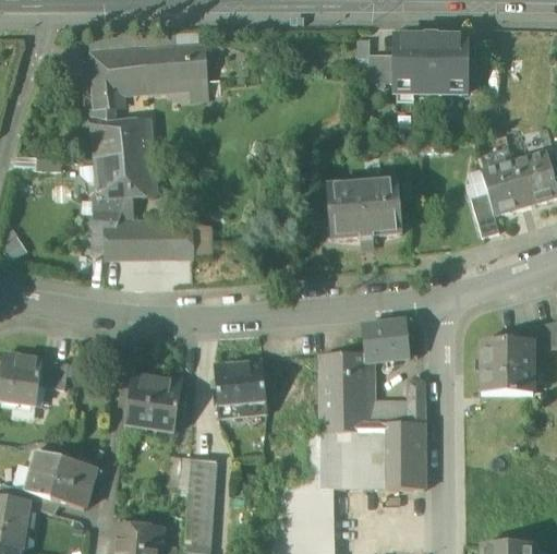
[(88,36),(89,51),(197,44),(197,33),(88,36)]
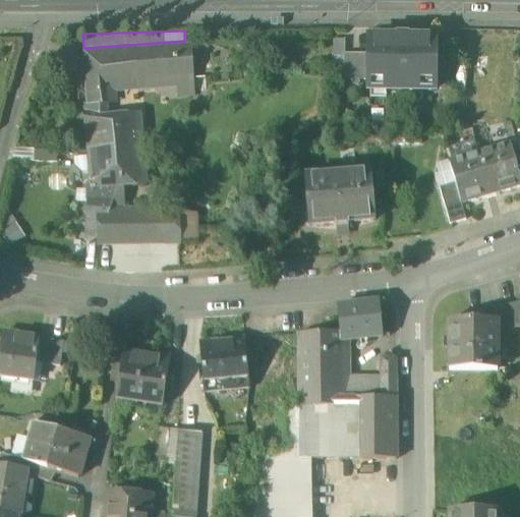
[(434,36),(367,36),(367,52),(366,77),(366,89),(434,89),(434,55),(434,36)]
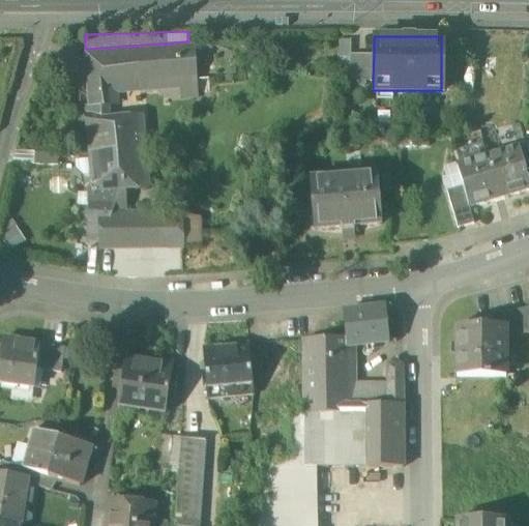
[(109,101),(107,89),(190,84),(187,41),(85,49),(87,81),(88,105),(107,103),(109,101)]
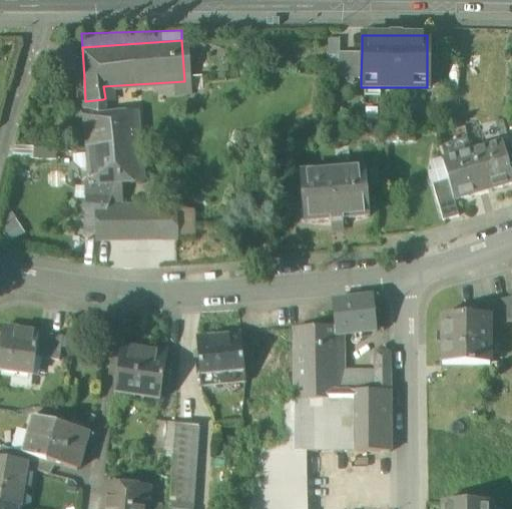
[(362,51),(338,51),(338,76),(361,76),(362,51)]
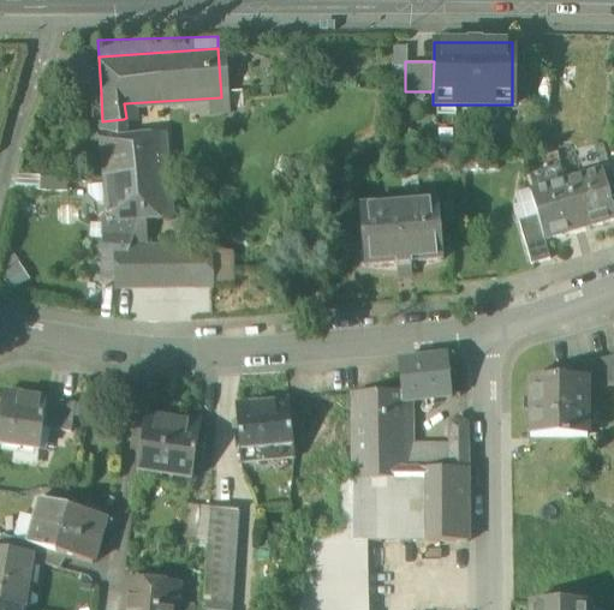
[(529,65),(512,65),(512,101),(528,101),(529,65)]
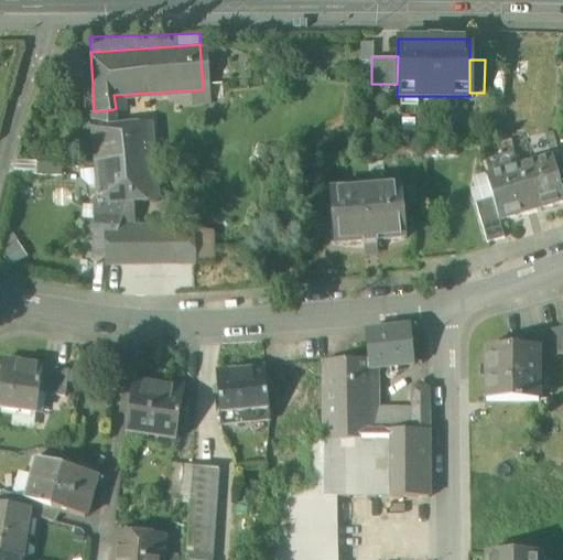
[(114,109),(94,111),(94,126),(97,161),(126,160),(153,157),(149,120),(115,125),(114,109)]
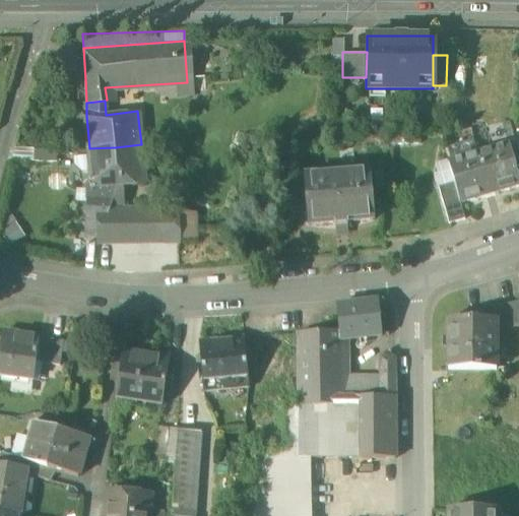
[(142,174),(141,144),(116,147),(116,176),(142,174)]
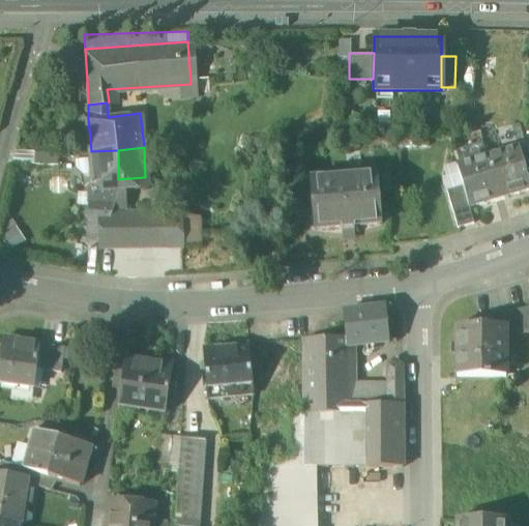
[(516,147),(454,165),(460,183),(467,205),(527,187),(516,147)]
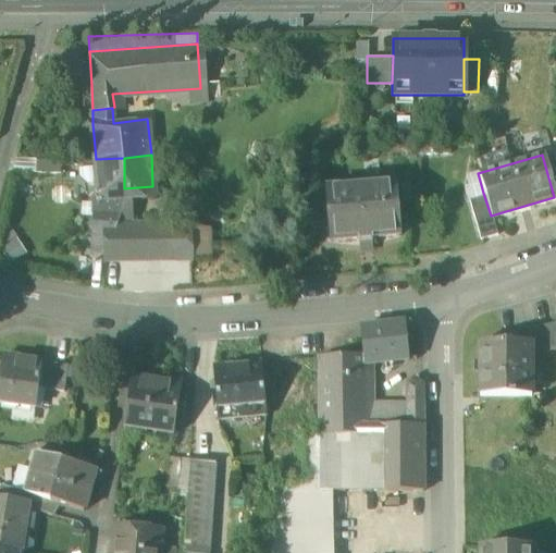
[(61,159),(35,158),(35,171),(61,171),(61,159)]
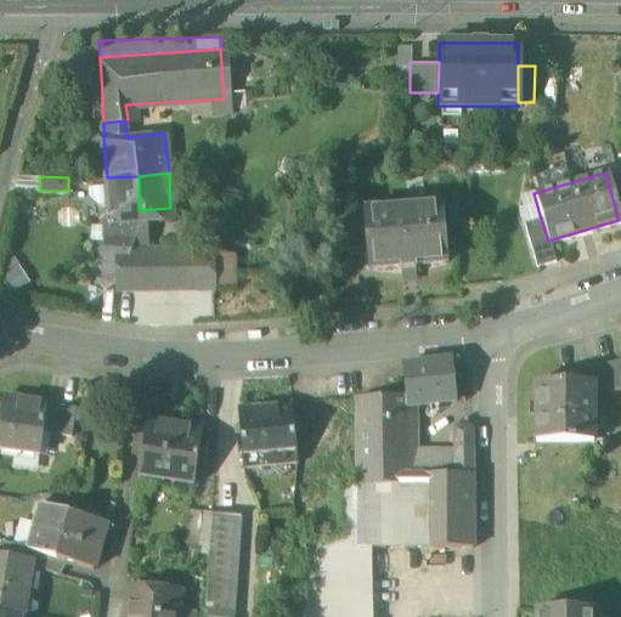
[(139,176),(107,177),(109,219),(136,219),(139,218),(137,210),(139,210),(139,176)]
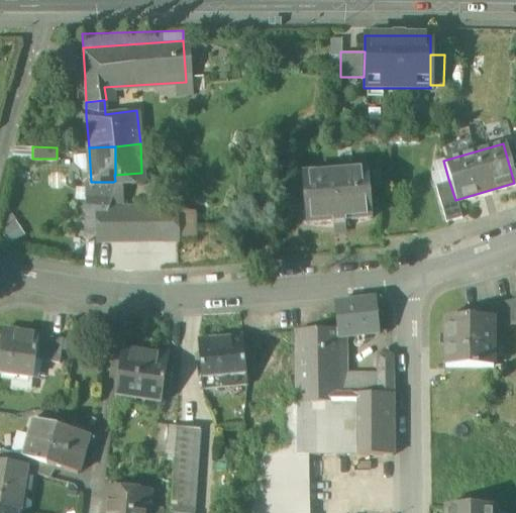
[(367,168),(301,174),(305,222),(330,219),(331,223),(345,222),(344,218),(371,216),(367,168)]
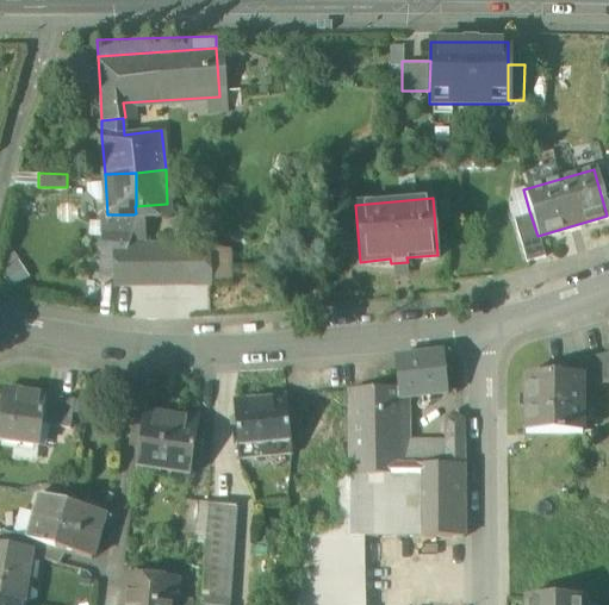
[(529,211),(511,216),(524,260),(542,254),(538,236),(529,211)]
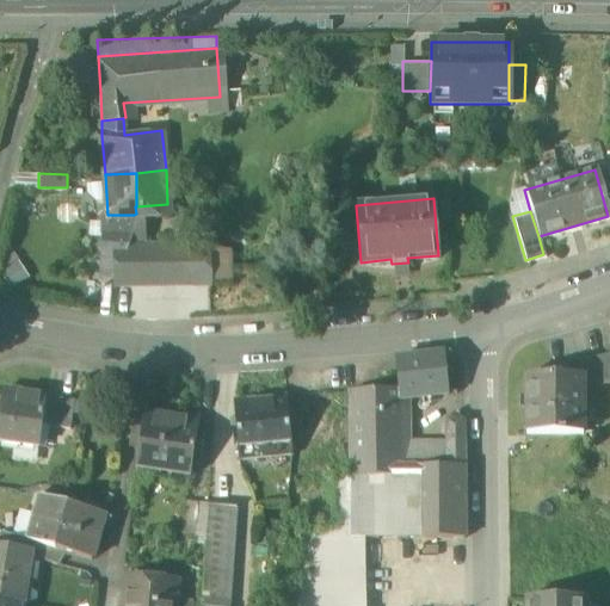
[(104,216),(104,232),(131,230),(134,215),(108,215),(104,216)]
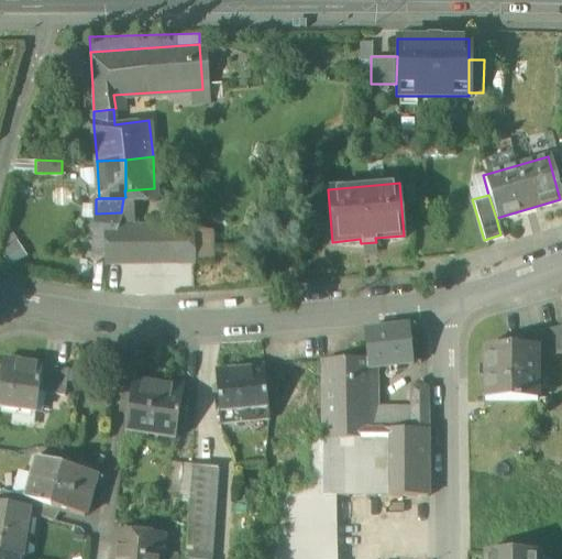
[(121,212),(96,214),(94,236),(97,237),(98,232),(114,233),(119,225),(119,222),(121,212)]
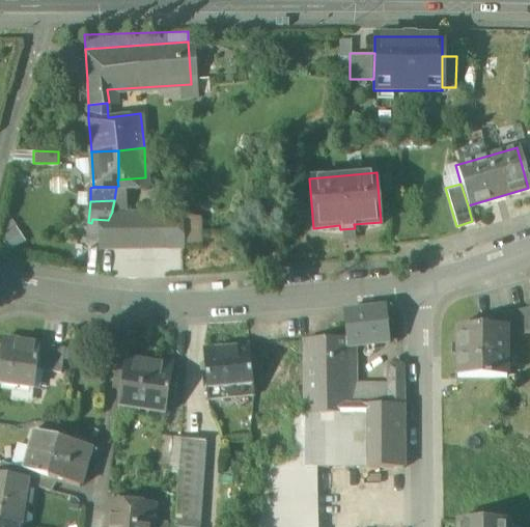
[(100,245),(169,244),(168,210),(112,212),(108,220),(107,222),(100,221),(99,231),(100,245)]
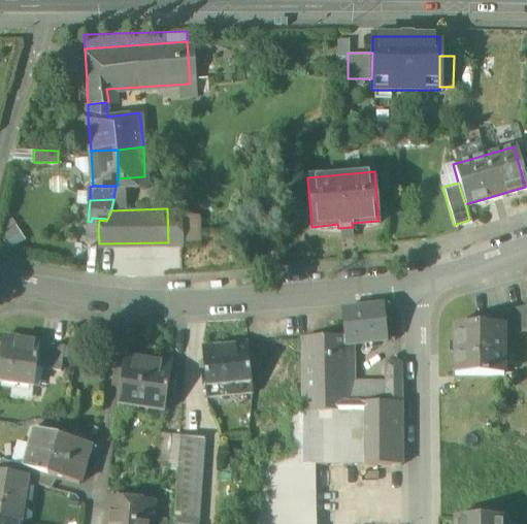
[(88,221),(86,236),(98,237),(98,230),(99,220),(106,221),(107,219),(92,218),(91,222),(88,221)]
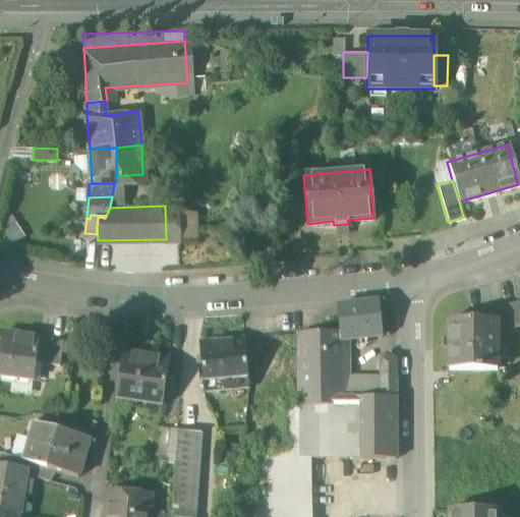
[(16,221),(3,228),(9,241),(23,234),(16,221)]
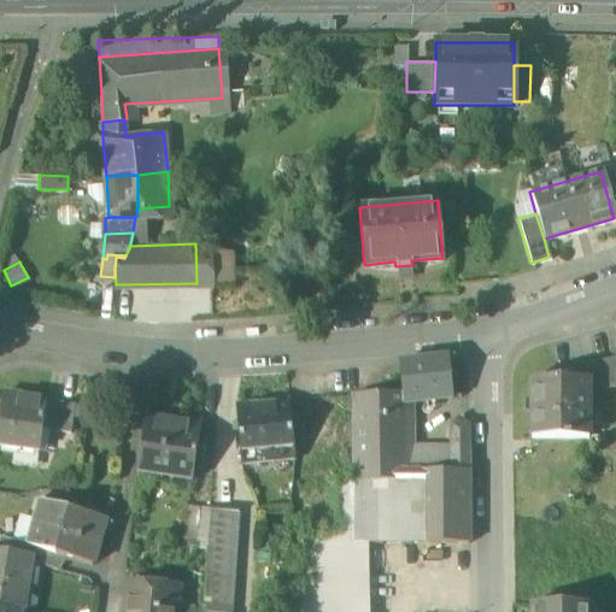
[(615,353),(582,363),(582,376),(588,376),(590,388),(599,388),(615,383),(615,353)]
